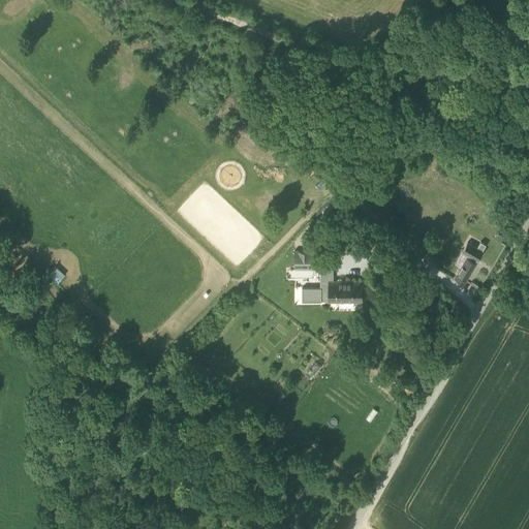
[(504,237),(498,234),(495,239),(501,243),(504,237)]
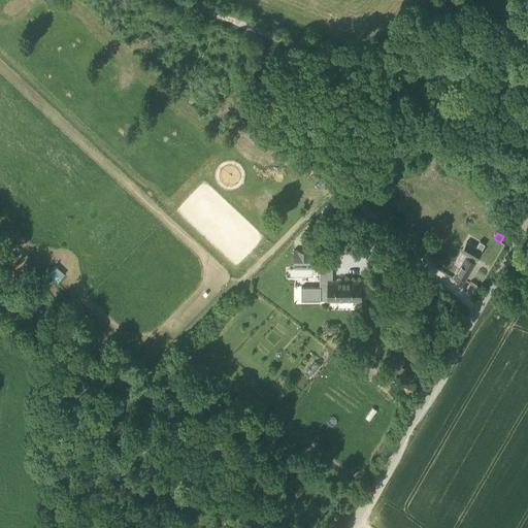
[(363,241),(366,245),(373,239),(370,236),(363,241)]
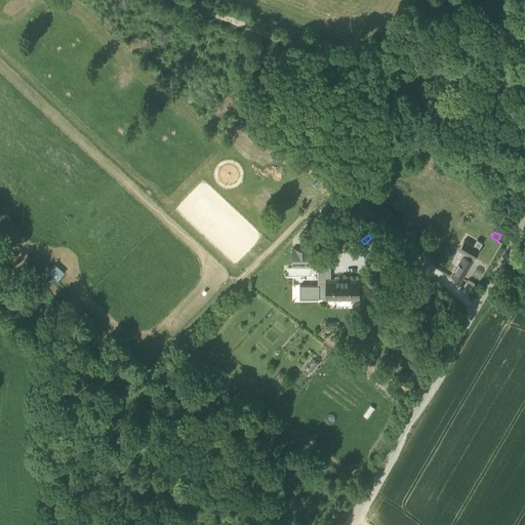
[(458,249),(468,255),(473,258),(474,258),(479,249),(463,240),(458,249)]
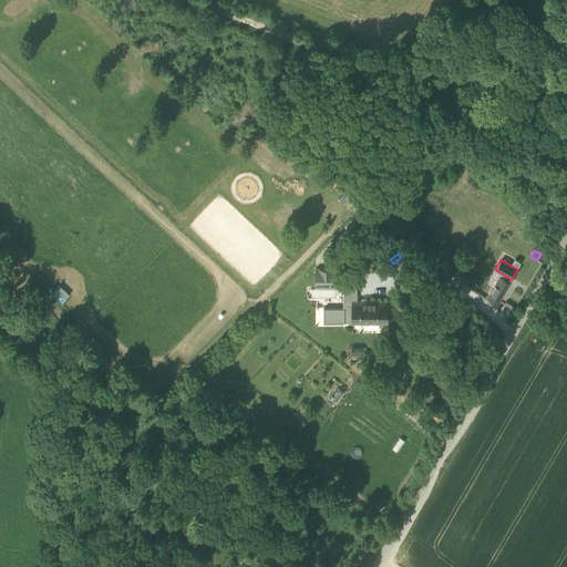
[(343,287),(343,268),(316,268),(316,288),(343,287)]
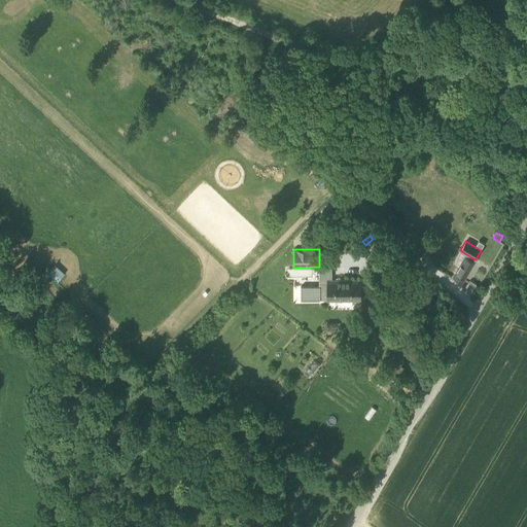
[(331,249),(319,249),(319,267),(328,267),(331,267),(331,249)]
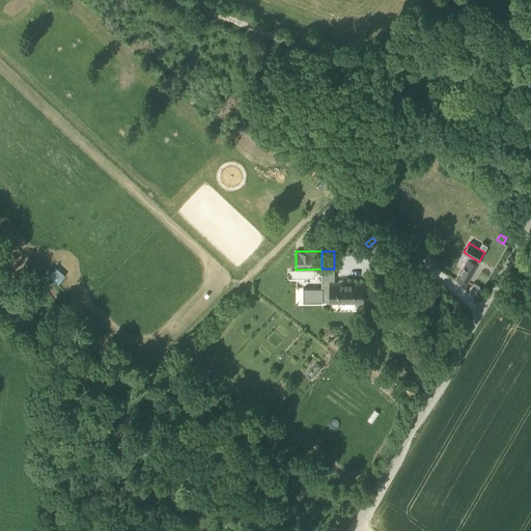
[(456,264),(463,269),(468,258),(472,260),(473,258),(464,252),(456,264)]
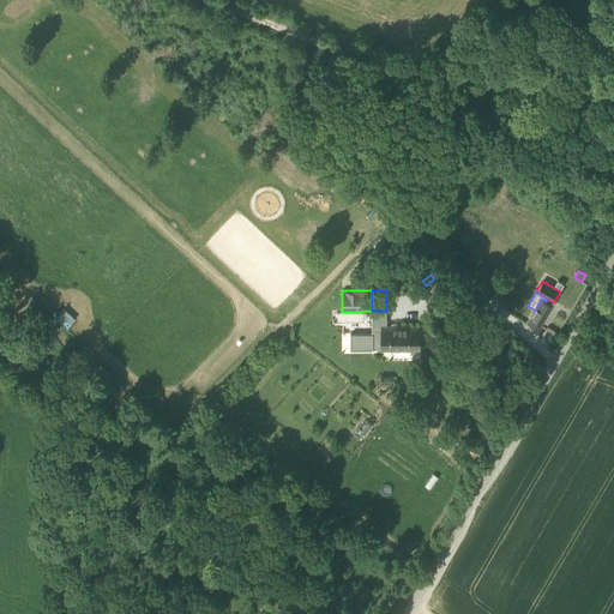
[(535,311),(528,323),(539,329),(553,305),(552,305),(546,301),(541,299),(535,311)]
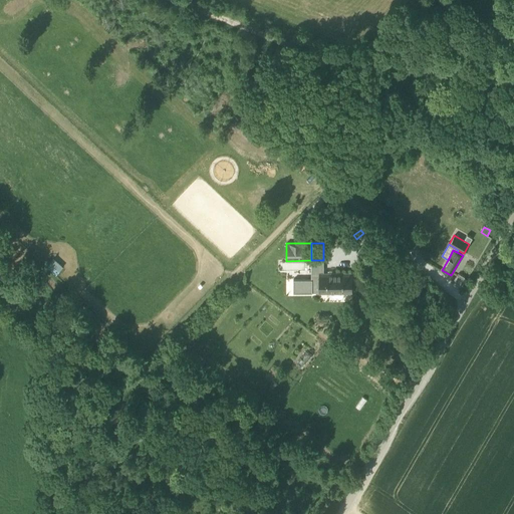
[(63,265),(54,257),(46,265),(55,273),(63,265)]
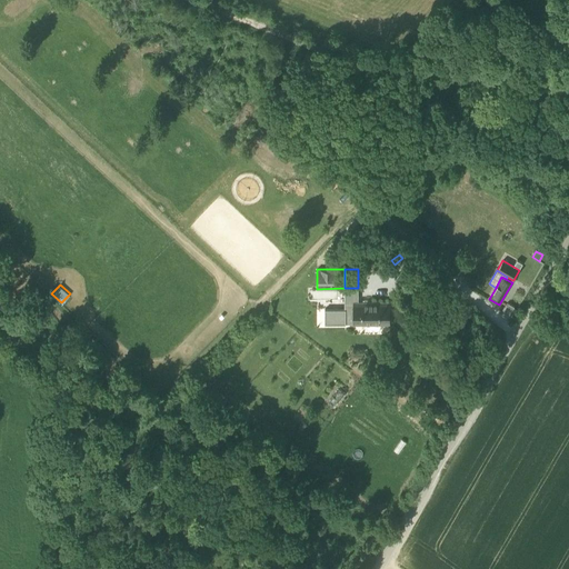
[(345,288),(345,309),(353,309),(353,301),(355,301),(355,288),(345,288)]
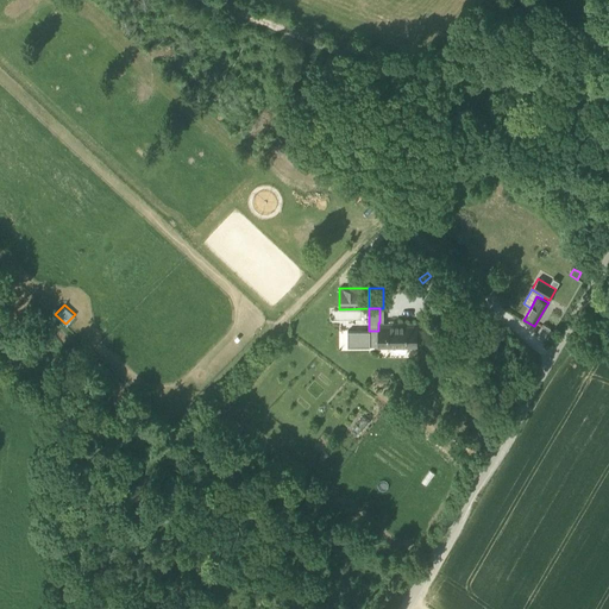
[(383,322),(380,322),(378,322),(378,331),(378,341),(378,346),(418,346),(418,322),(383,322)]
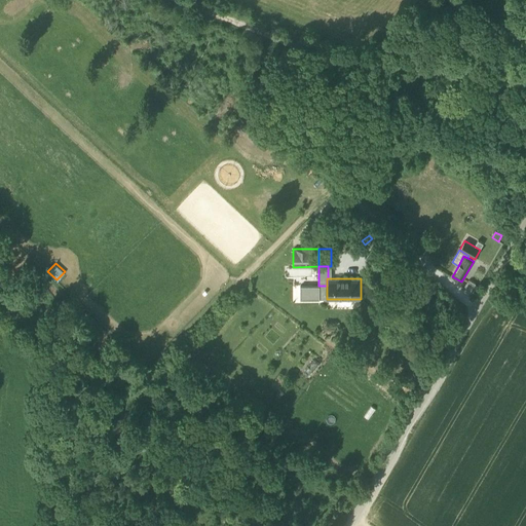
[(470,280),(463,291),(468,294),(476,284),(470,280)]
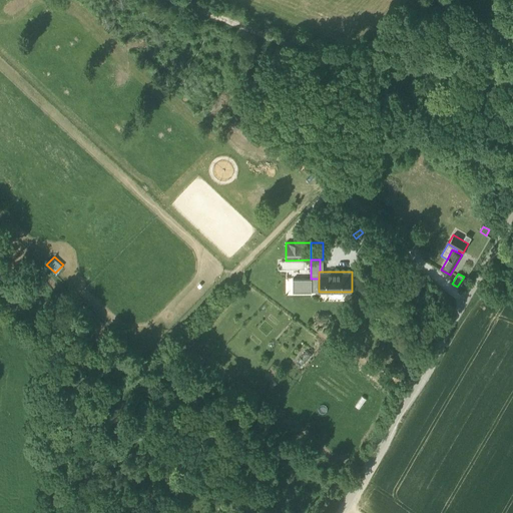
[(311,291),(311,292),(312,292),(312,288),(319,288),(319,279),(311,279),(293,279),(293,280),(294,280),(294,291),(311,291)]
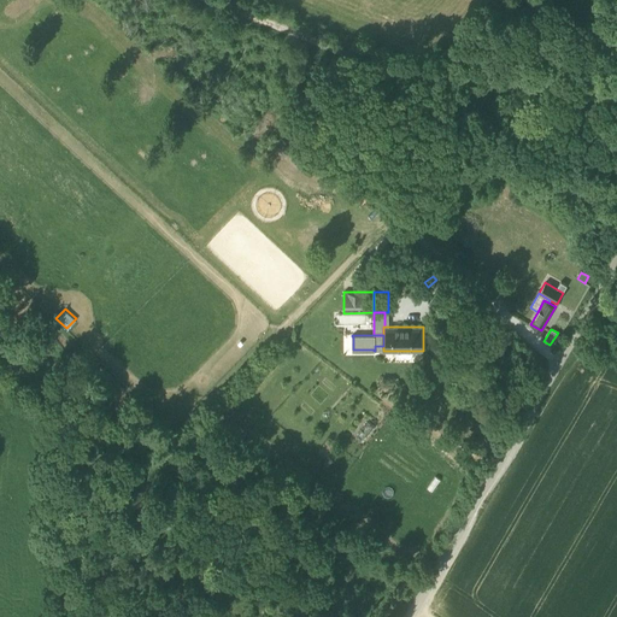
[(353,336),(352,336),(352,351),(374,351),(374,350),(353,350),(353,336)]
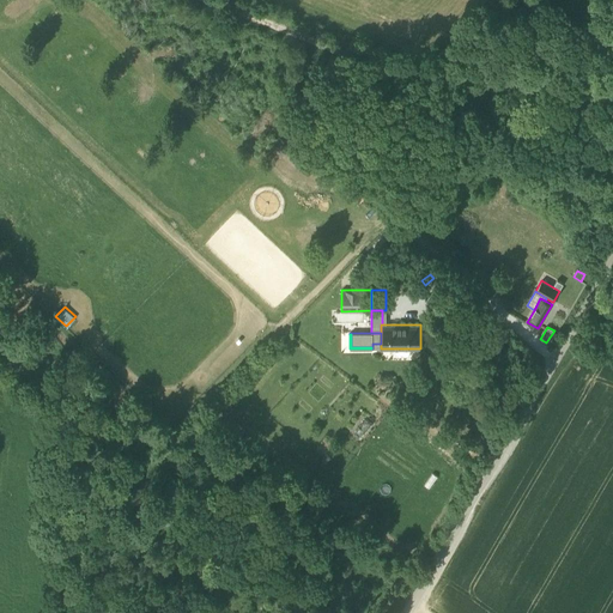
[(354,435),(360,439),(372,424),(366,419),(362,425),(360,424),(357,428),(359,429),(354,435)]
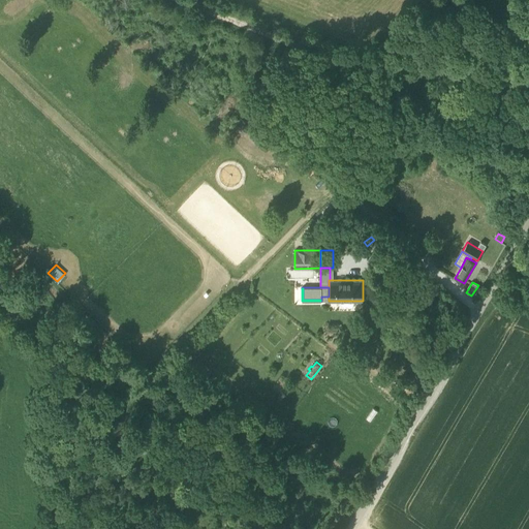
[(373,408),(366,417),(371,422),(378,411),(373,408)]
